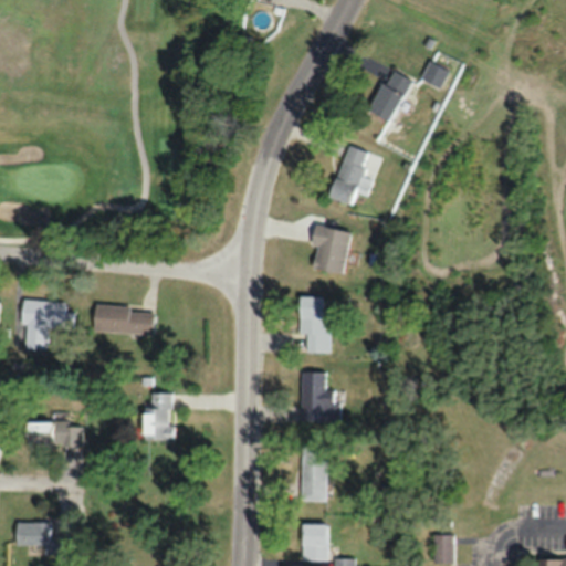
[(448,71),(430,61),(421,77),(439,87),(448,71)]
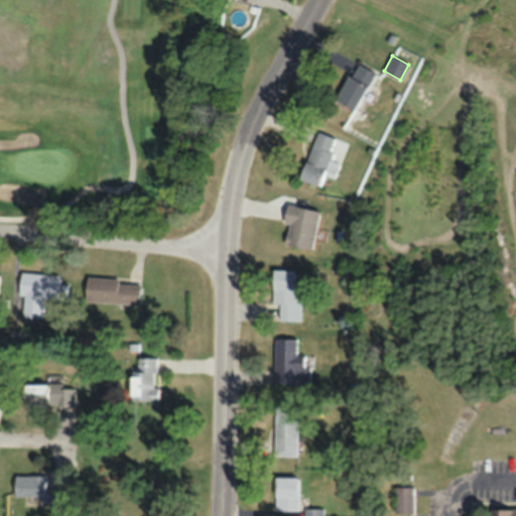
[(375,72),(355,62),(337,101),(357,111),(375,72)]
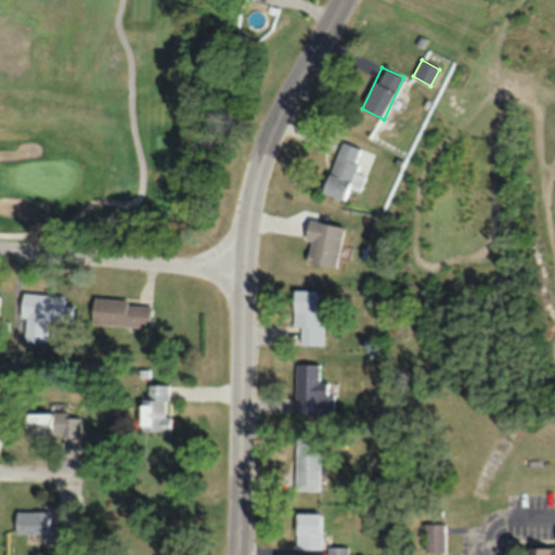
[(363,149),(340,141),(324,192),(347,198),(363,149)]
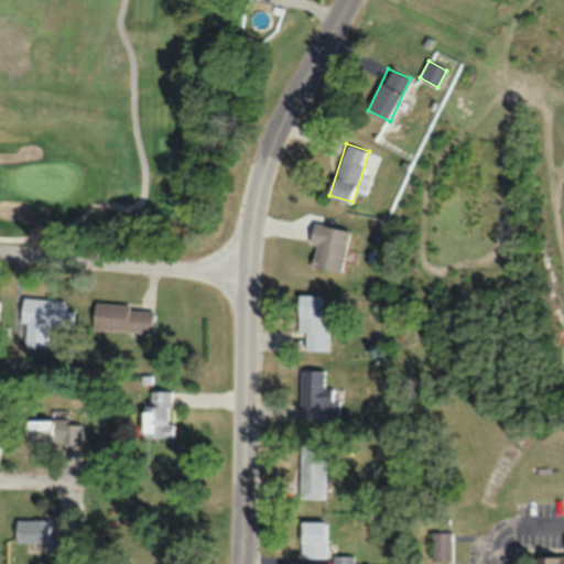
[(316,223),(307,266),(343,272),(350,228),(316,223)]
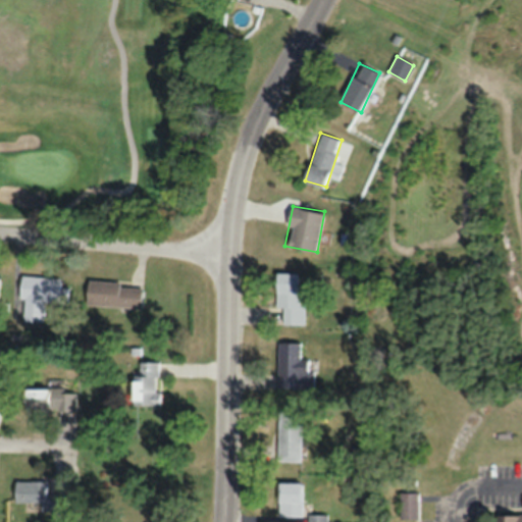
[(276,306),(283,306),(283,324),(306,324),(306,305),(299,305),(299,271),(276,271),(276,306)]
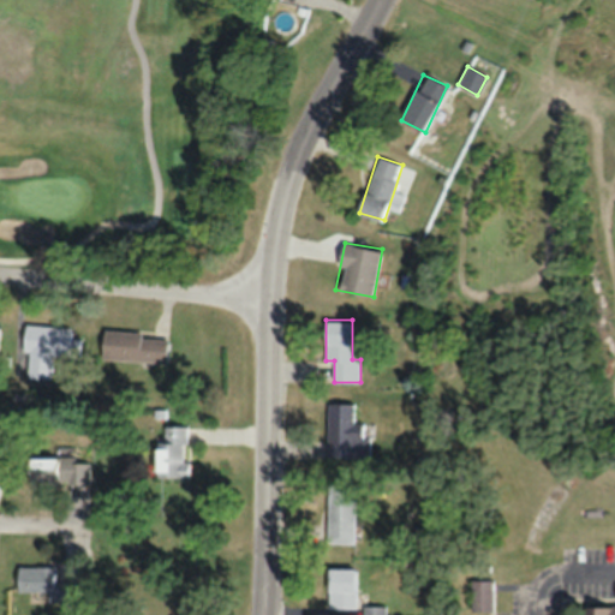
[(75,328),(28,323),(23,376),(52,378),(54,356),(81,357),(83,338),(73,336),(75,328)]
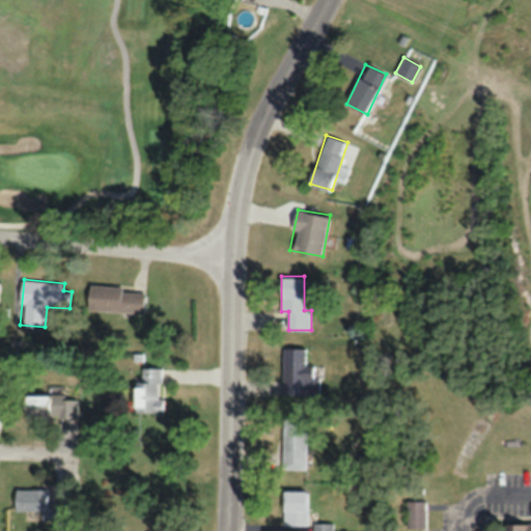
[(88,310),(145,312),(146,288),(89,286),(88,310)]
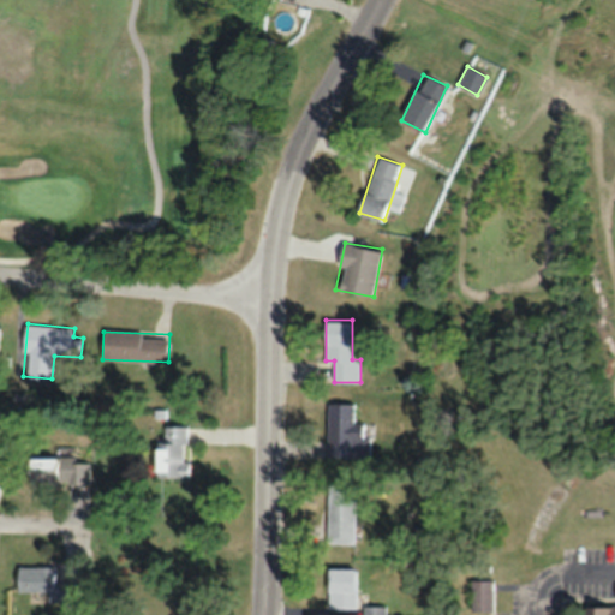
[(328,458),(376,458),(376,439),(366,439),(366,422),(354,422),(354,401),(328,401),(328,458)]
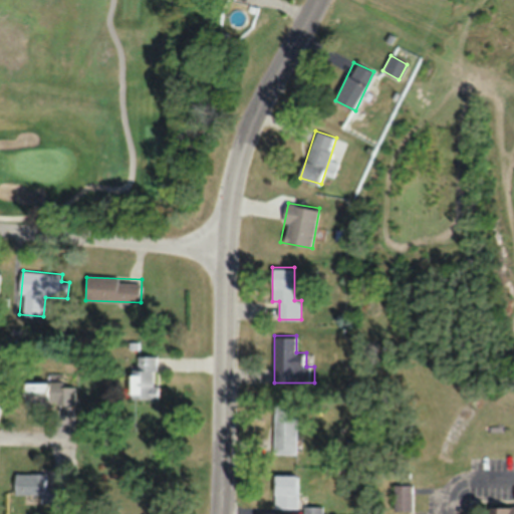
[(157,399),(158,355),(138,355),(138,366),(130,365),(130,399),(157,399)]
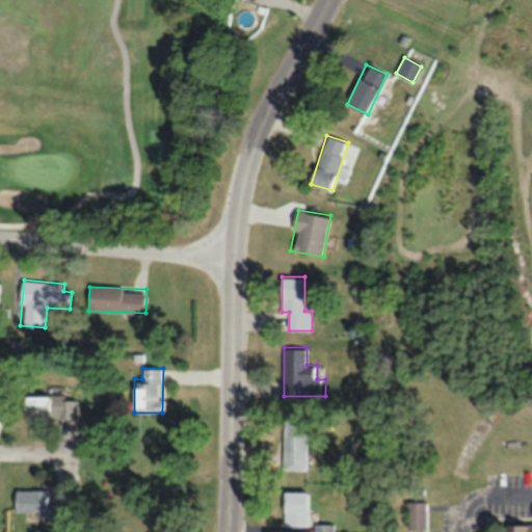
[(24,396),(24,417),(60,417),(60,396),(24,396)]
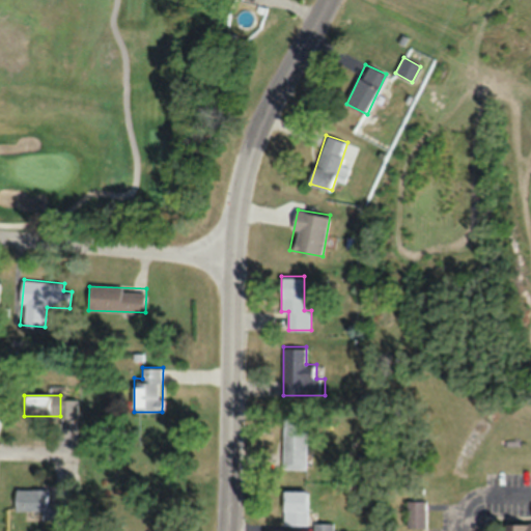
[(283,470),(307,470),(307,417),(283,417),(283,470)]
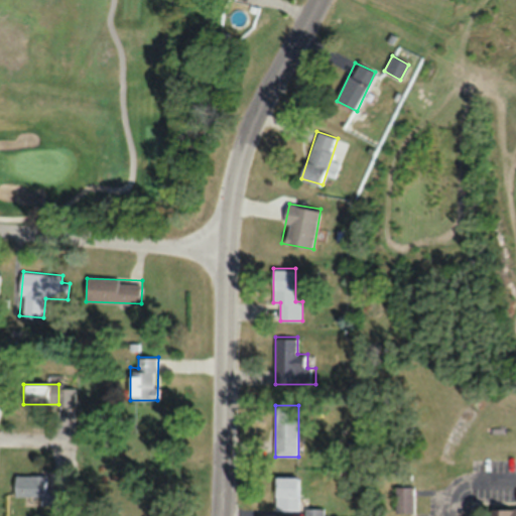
[(47,475),(15,475),(15,496),(41,496),(41,504),(70,504),(70,488),(47,488),(47,475)]
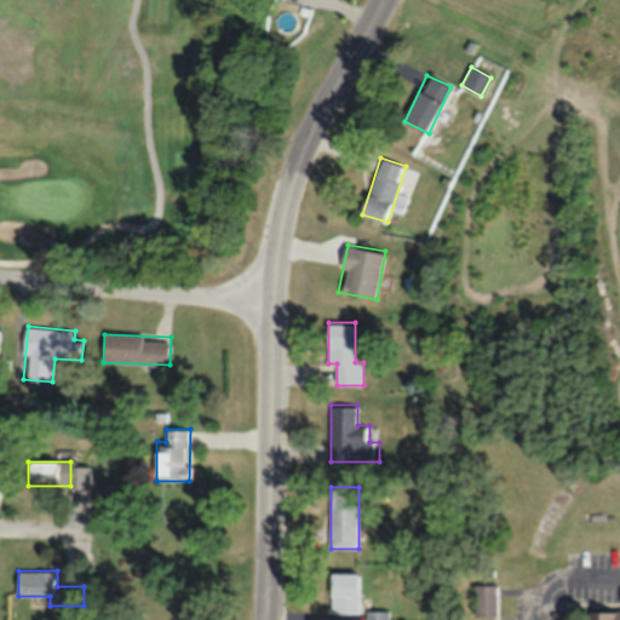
[(331,572),(331,612),(361,612),(361,572),(331,572)]
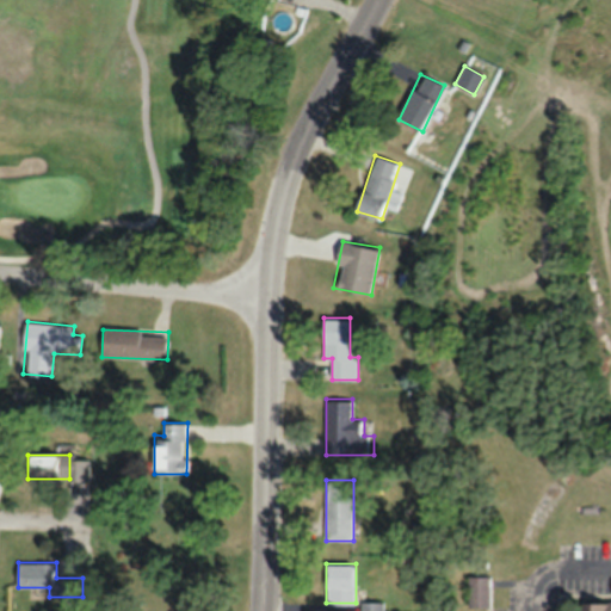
[(467,606),(489,606),(489,575),(467,575),(467,606)]
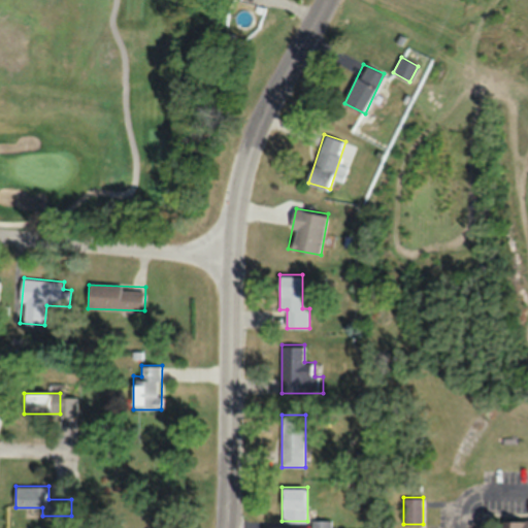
[(527,527),(527,518),(501,518),(501,527),(527,527)]
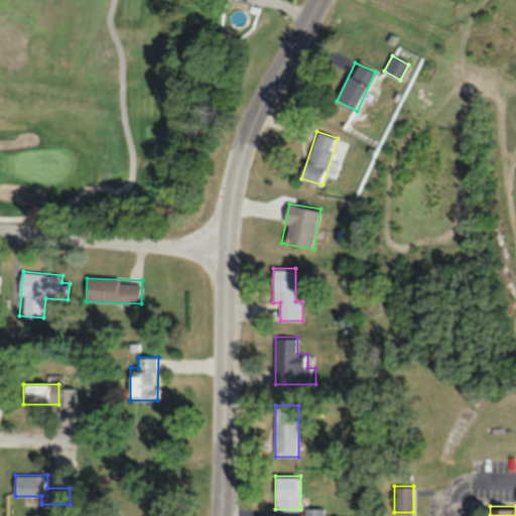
[(324,515),(325,507),(305,507),(304,515),(324,515)]
